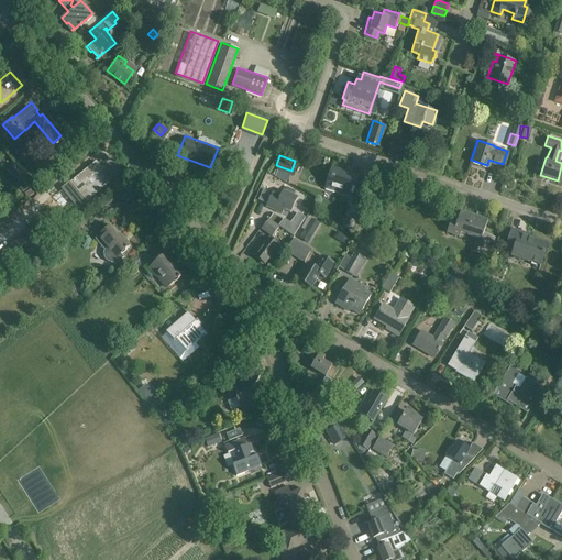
[(75,190),(76,188),(86,200),(99,187),(108,180),(101,173),(100,174),(98,171),(101,166),(95,158),(87,165),(68,183),(75,190)]
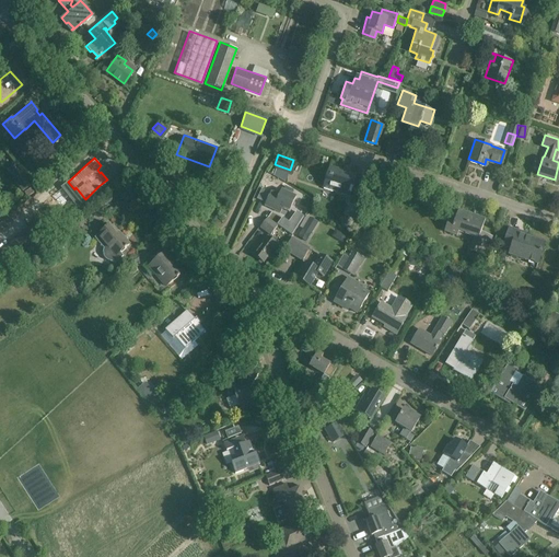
[(6,167),(22,190),(24,188),(30,184),(31,184),(18,166),(14,161),(6,167)]
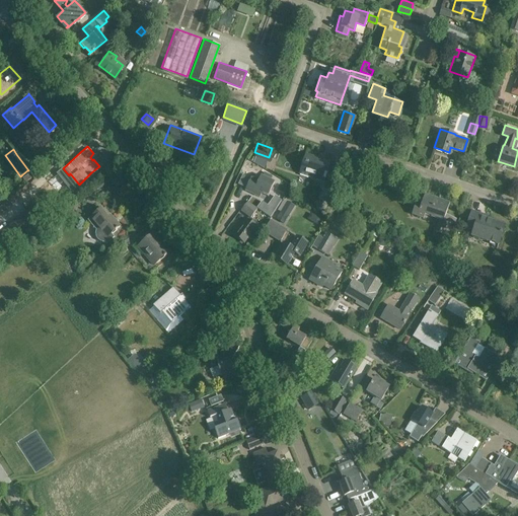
[(305,152),(299,171),(322,179),(329,160),(305,152)]
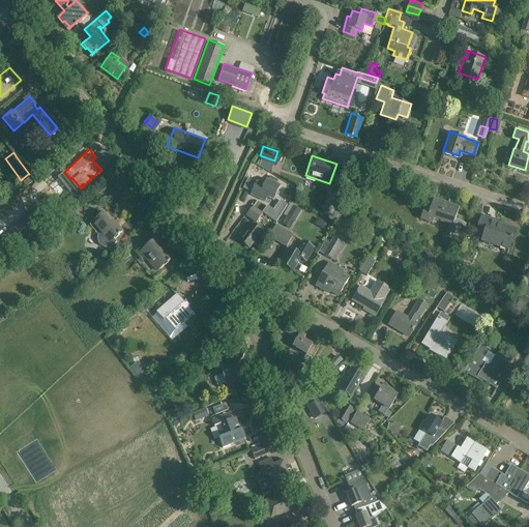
[(256,179),(250,192),(264,199),(266,195),(273,198),(280,184),(275,182),(277,177),(269,174),(267,178),(265,177),(263,182),(256,179)]
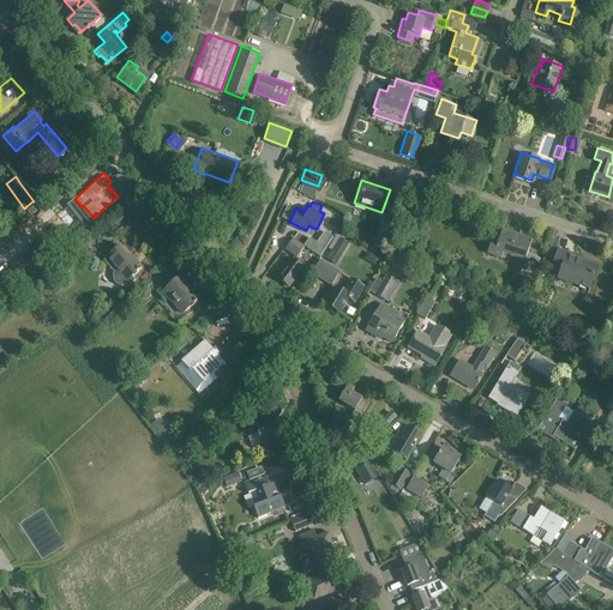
[(26,209),(30,215),(37,209),(34,204),(26,209)]
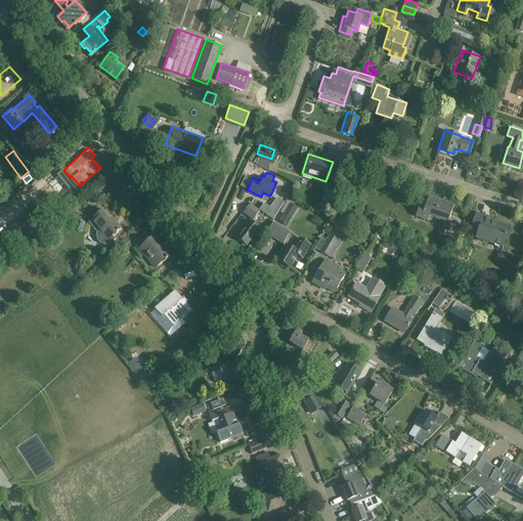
[(420,200),(415,214),(426,218),(428,214),(442,219),(438,232),(453,237),(456,228),(460,219),(449,215),(453,203),(428,194),(428,196),(425,201),(420,200)]
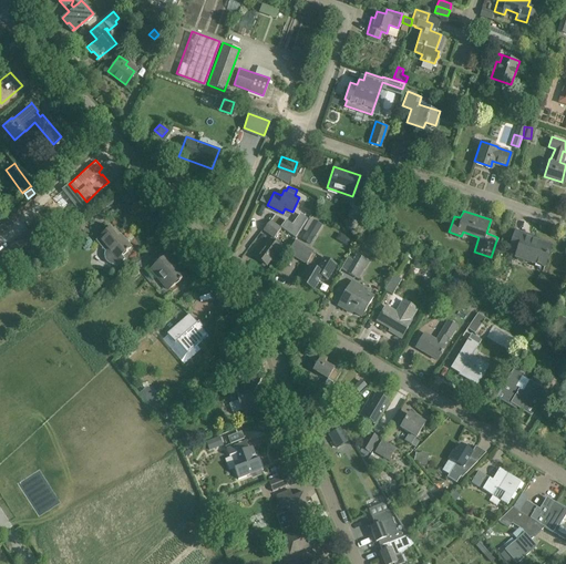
[(285,229),(294,236),(304,222),(295,216),(285,229)]
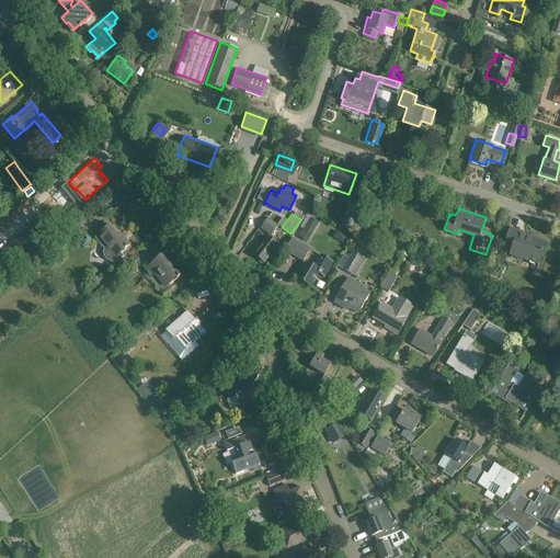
[(309,215),(305,224),(312,229),(318,220),(309,215)]
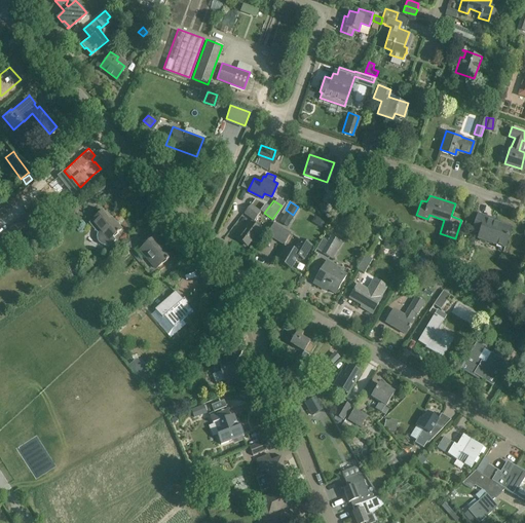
[(253,219),(260,210),(250,202),(244,212),(253,219)]
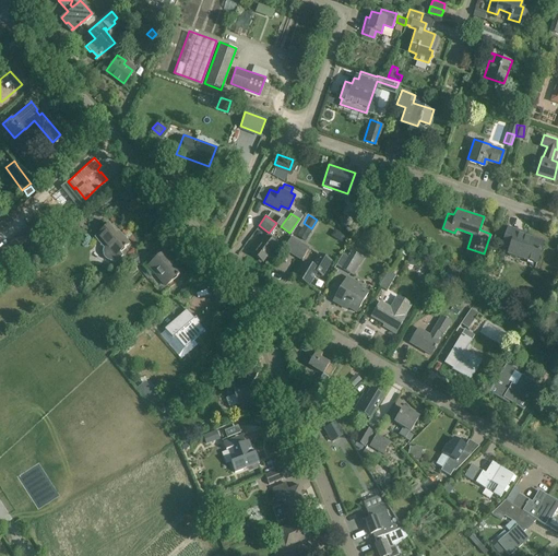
[(28,225),(0,247),(0,271),(39,239),(42,238),(31,223),(28,225)]
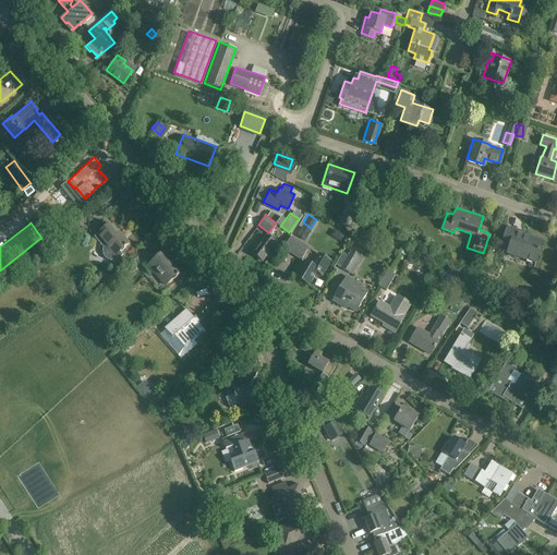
[(119,236),(108,224),(95,236),(103,245),(103,246),(103,248),(103,250),(103,251),(103,252),(104,254),(105,255),(107,256),(109,257),(114,260),(122,253),(119,249),(128,241),(121,233),(119,236)]
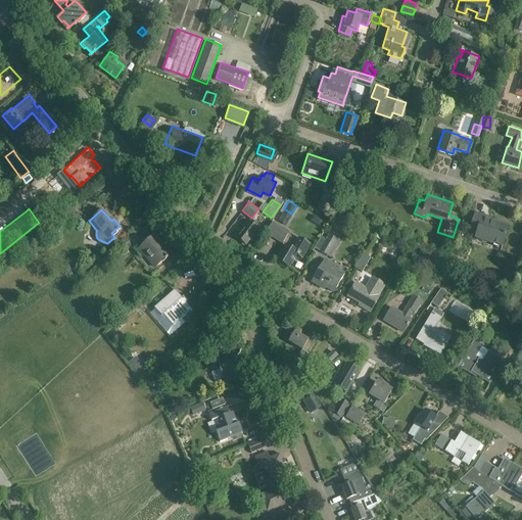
[(490,216),(482,213),(474,210),(468,229),(475,231),(474,235),(502,244),(508,225),(489,219),(490,216)]
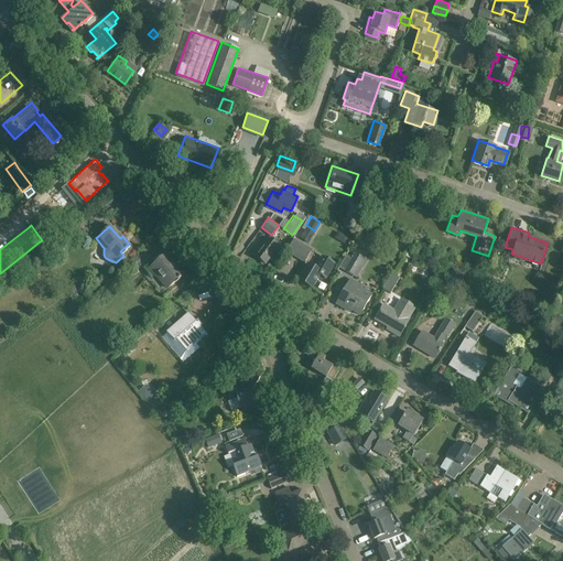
[(303,228),(300,235),(307,240),(312,234),(303,228)]
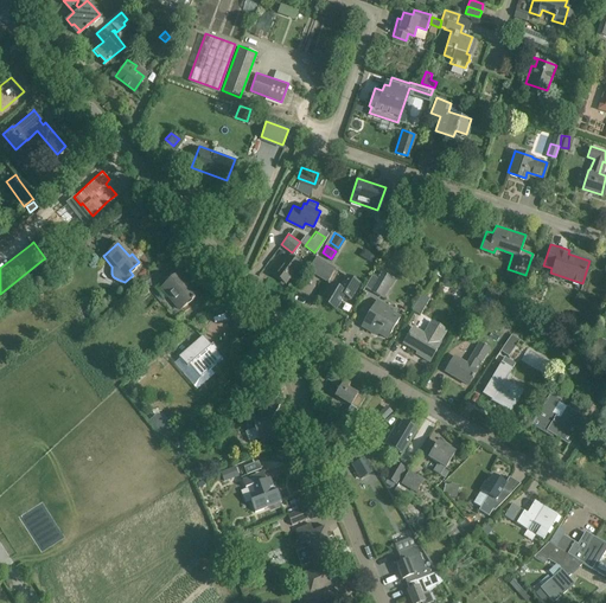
[(300,262),(288,252),(281,262),(279,260),(270,271),(285,282),(288,276),(293,278),(304,264),(300,262)]
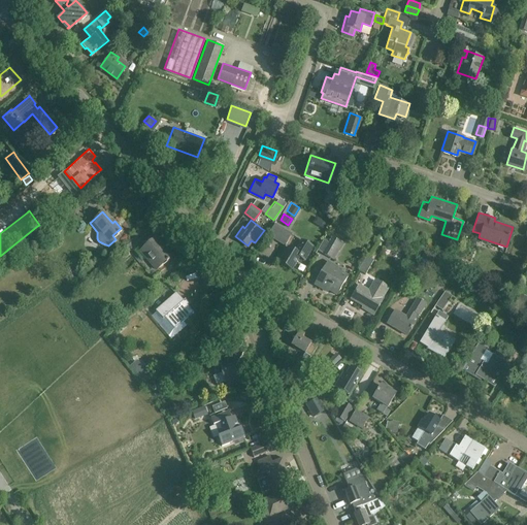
[(284,243),(291,232),(285,228),(277,240),(284,243)]
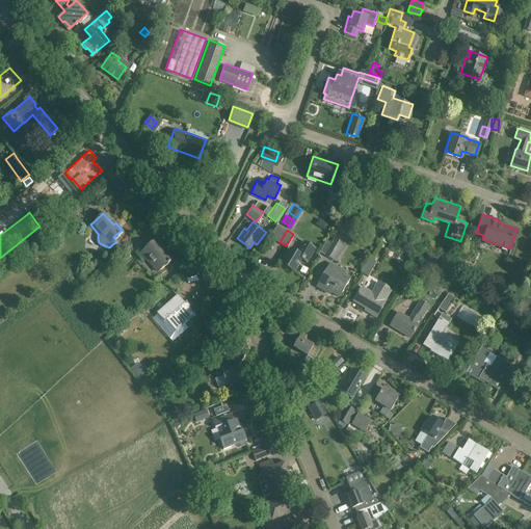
[(141,250),(151,262),(157,270),(166,262),(167,263),(169,261),(168,260),(173,257),(157,237),(141,250)]
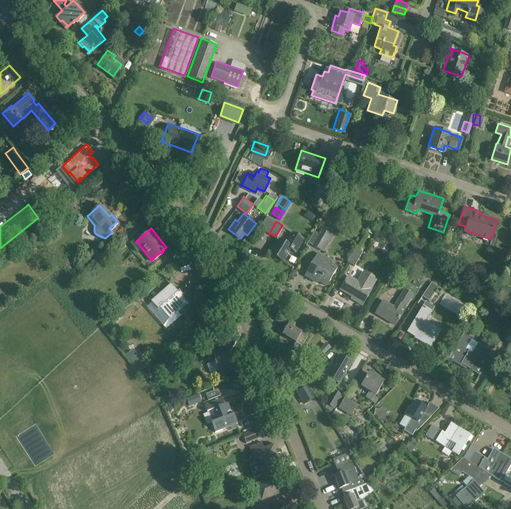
[(333,234),(322,228),(319,234),(313,230),(307,240),(313,244),(320,248),(325,239),(329,241),(333,234)]
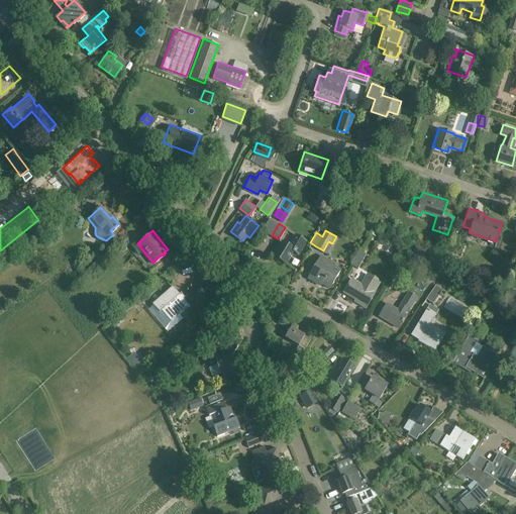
[(272,254),(285,263),(292,249),(298,252),(306,238),(295,231),(288,243),(282,239),(272,254)]
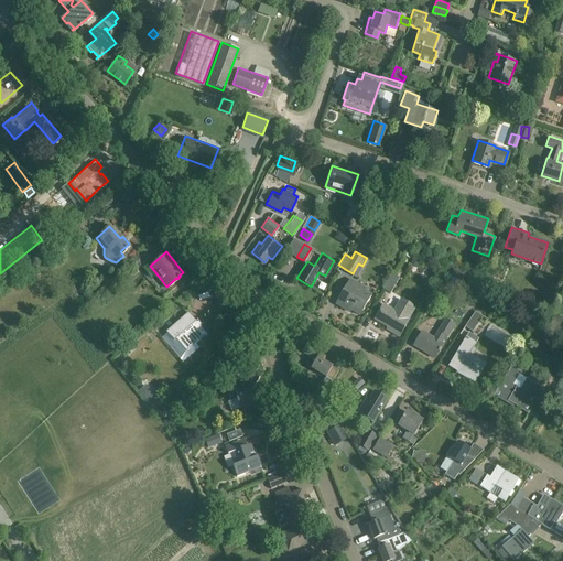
[(411,257),(410,265),(419,266),(419,258),(411,257)]
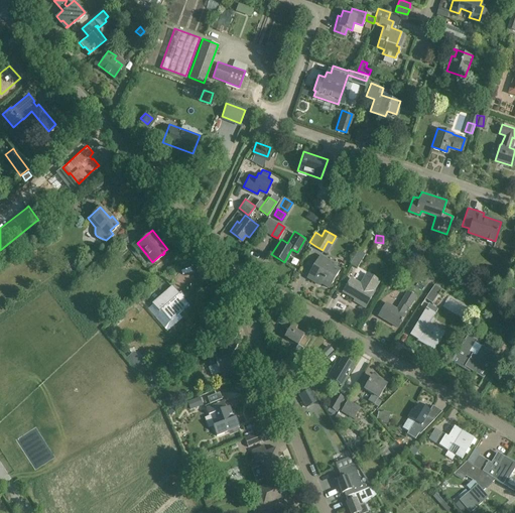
[(429,256),(432,249),(414,243),(412,250),(409,248),(407,253),(418,257),(419,252),(429,256)]
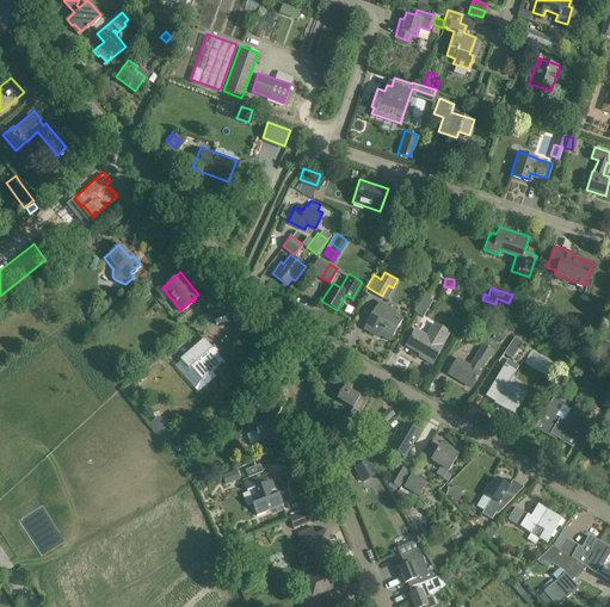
[(432,298),(424,293),(414,310),(423,315),(432,298)]
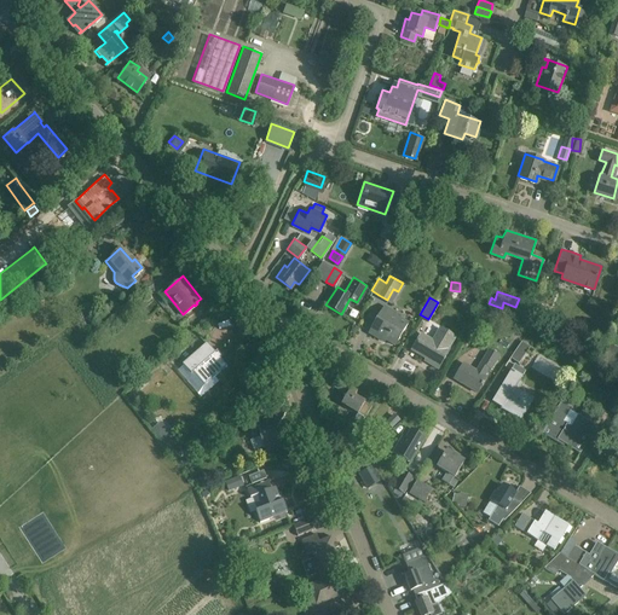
[(402,313),(385,302),(368,330),(383,340),(385,337),(394,343),(408,320),(400,315),(402,313)]
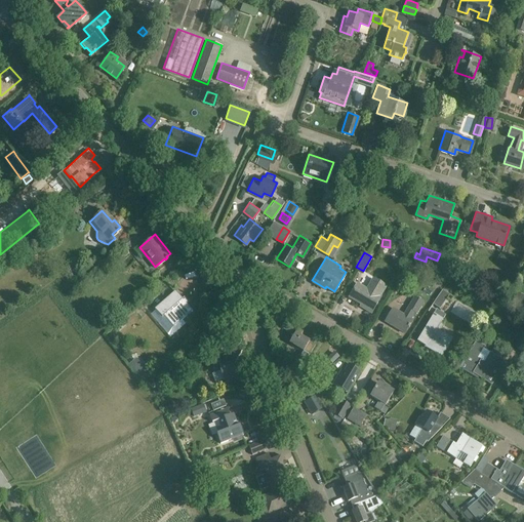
[(506,278),(514,281),(517,273),(511,271),(508,273),(506,278)]
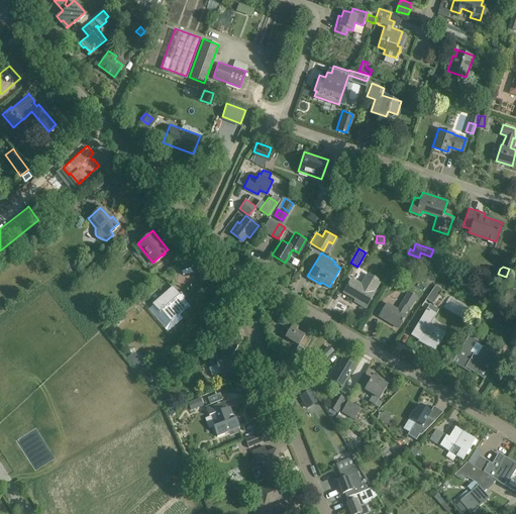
[(350,277),(342,291),(354,298),(355,297),(358,299),(357,302),(366,306),(375,291),(374,290),(380,280),(367,272),(360,283),(350,277)]
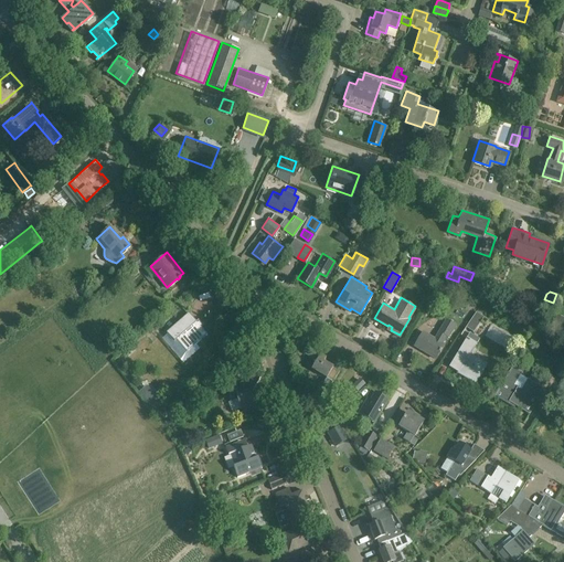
[(483,315),(476,309),(465,325),(474,330),(483,315)]
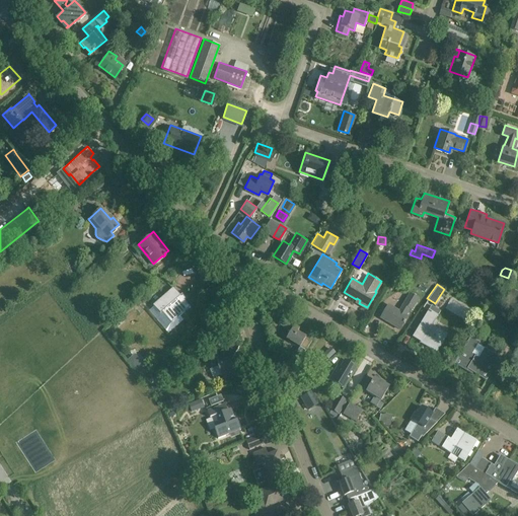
[(170,320),(181,311),(189,305),(179,293),(178,294),(172,286),(164,293),(152,303),(160,313),(162,311),(170,320)]
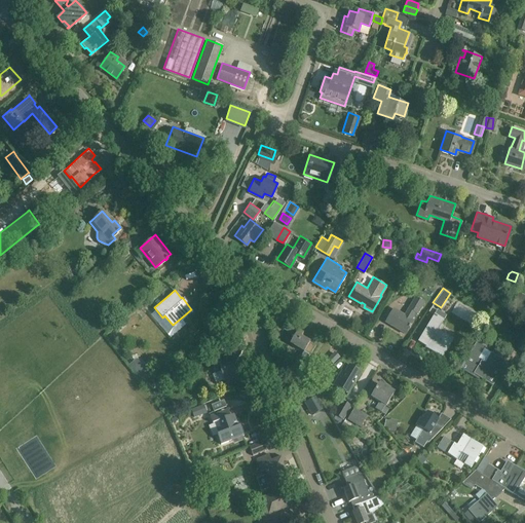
[(524,298),(524,293),(515,291),(512,302),(523,305),(524,298)]
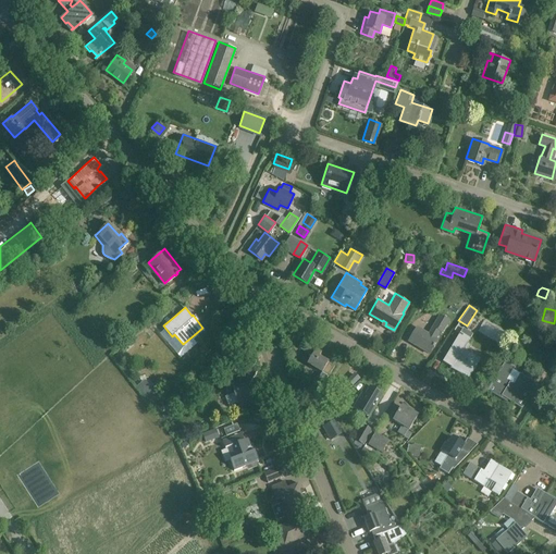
[(417,325),(408,339),(416,344),(417,343),(429,349),(428,351),(429,352),(436,337),(435,336),(440,331),(442,332),(451,318),(440,311),(428,330),(429,331),(428,332),(417,325)]
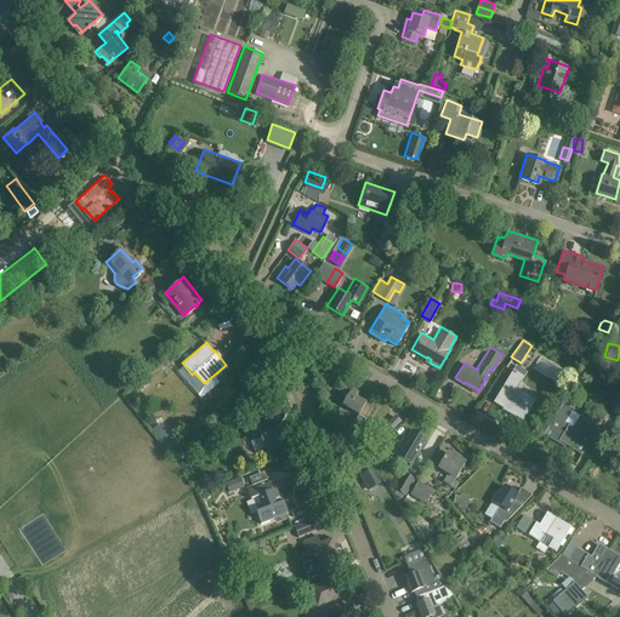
[(516,363),(493,400),(504,406),(506,404),(512,407),(510,412),(522,420),(535,398),(519,388),(523,382),(519,380),(527,369),(516,363)]
